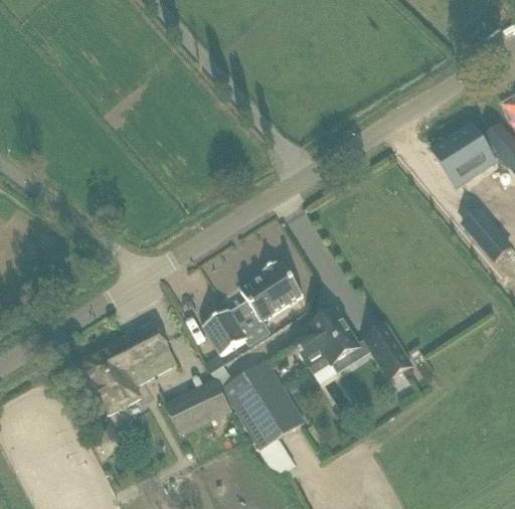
[(472,126),(432,150),(456,188),(495,164),(493,160),(501,155),(514,170),(514,169),(514,141),(504,130),(483,143),(472,126)]
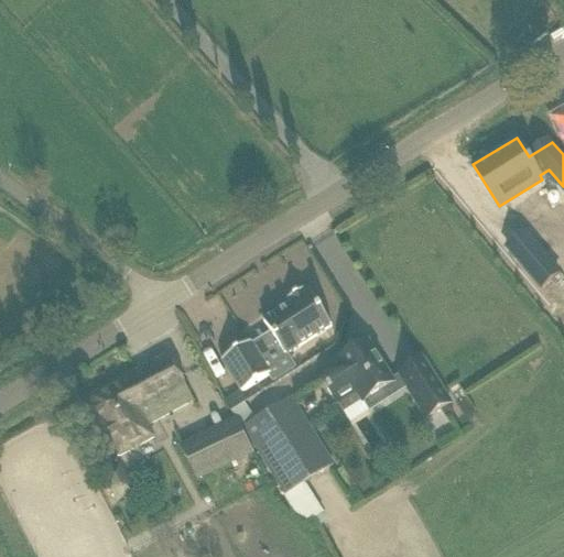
[(541,244),(523,260),(542,283),(561,268),(541,244)]
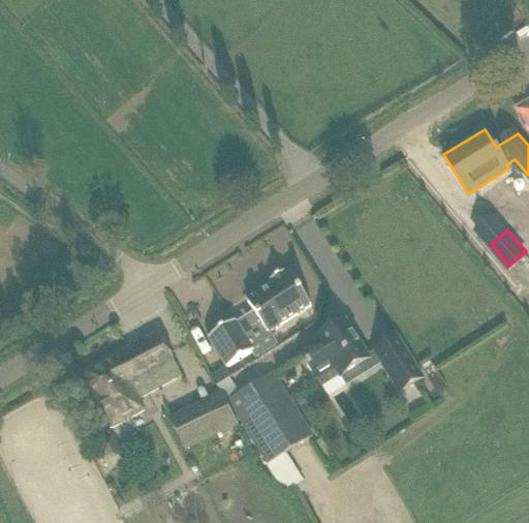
[(311,301),(290,269),(287,272),(284,266),(270,275),(273,281),(247,297),(254,308),(237,319),(235,316),(208,333),(227,363),(253,345),(248,337),(265,326),(268,329),(311,301)]
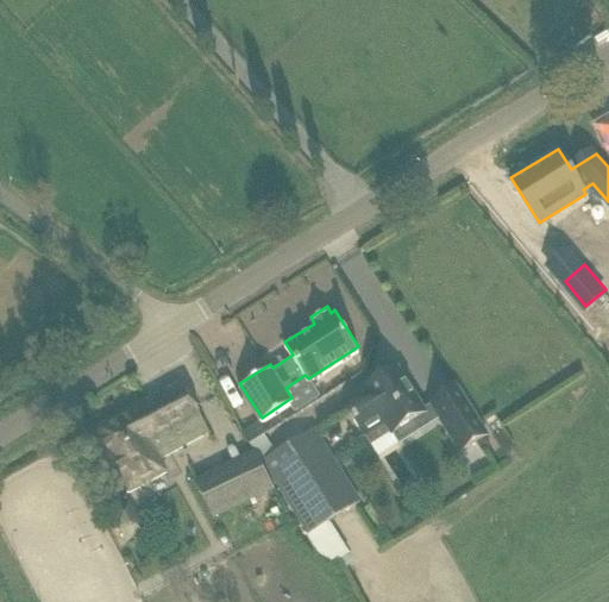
[(397,364),(364,386),(368,390),(346,403),(364,431),(384,416),(393,430),(396,426),(401,432),(416,421),(413,416),(425,408),(397,364)]
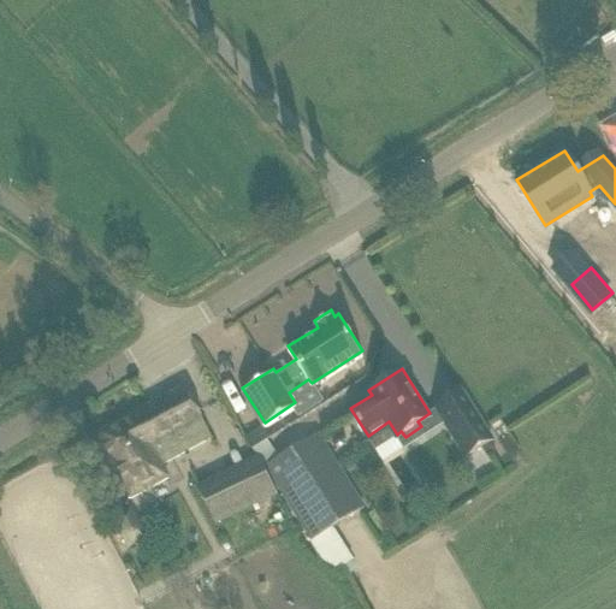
[(213,431),(196,401),(185,379),(95,429),(116,465),(131,495),(172,473),(164,457),(213,431)]
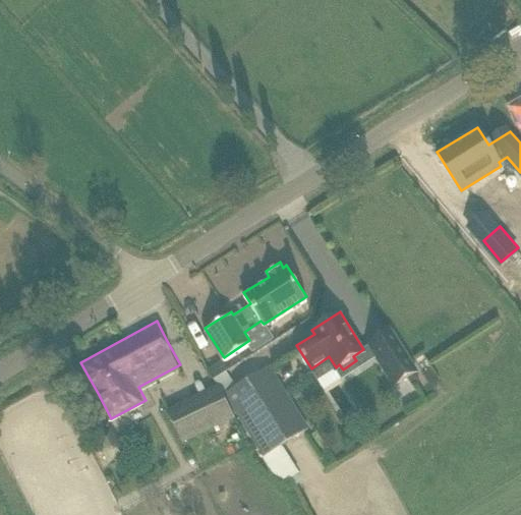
[(394,382),(416,368),(391,328),(368,341),(394,382)]
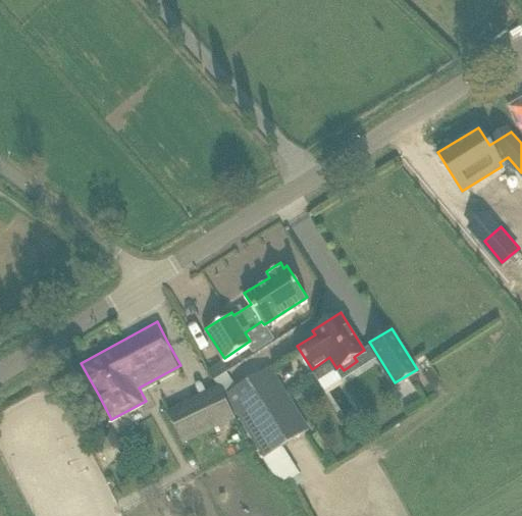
[(308,426),(269,364),(225,392),(265,454),(308,426)]
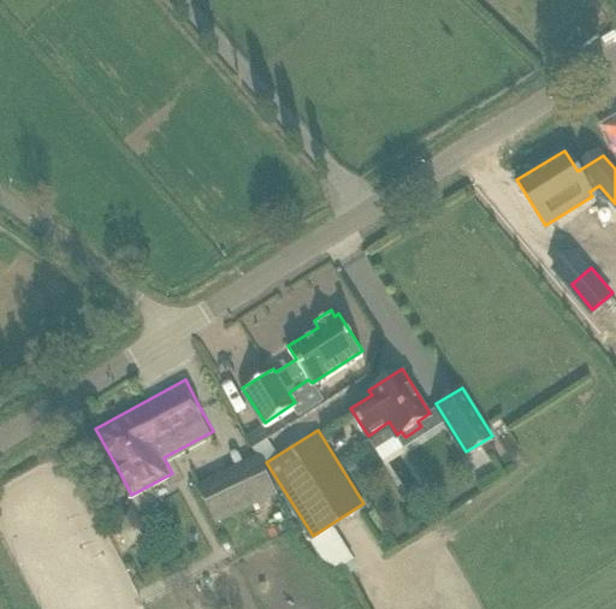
[(266,496),(247,462),(202,486),(221,521),(266,496)]
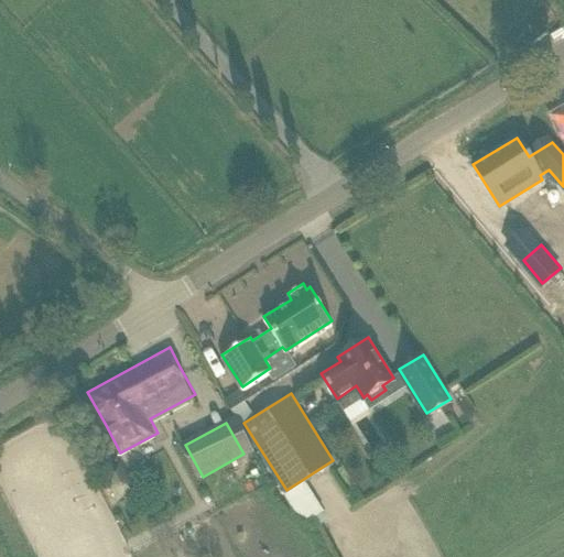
[(107,470),(120,497),(133,489),(119,463),(107,470)]
